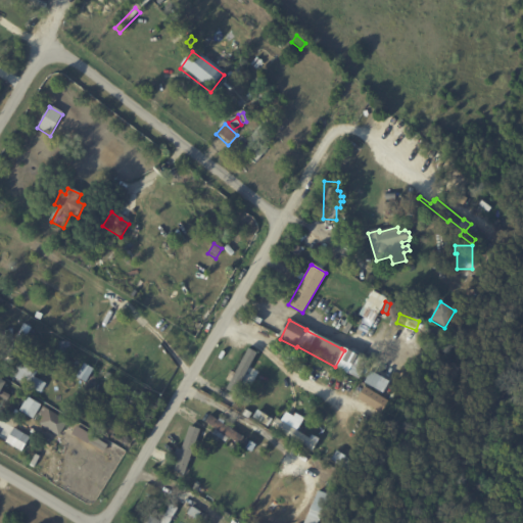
[(33,328),(12,365),(0,357),(0,354),(5,347),(11,350),(26,325),(33,328)]
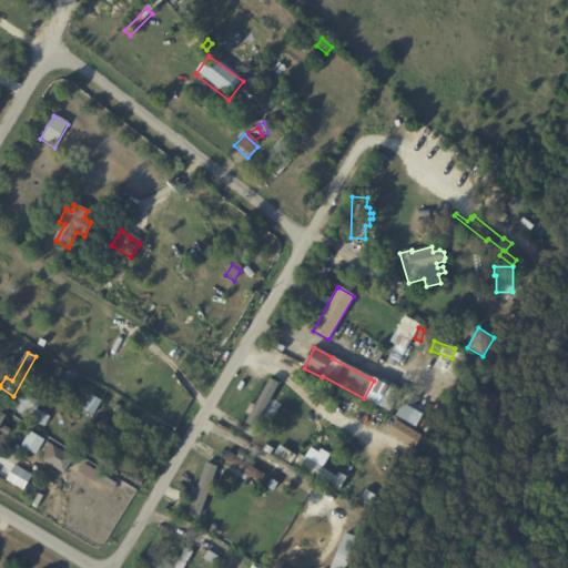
[(251,421),(273,379),(280,384),(271,399),(283,406),(280,411),(277,409),(269,425),(260,421),(256,427),(250,423),(251,421)]
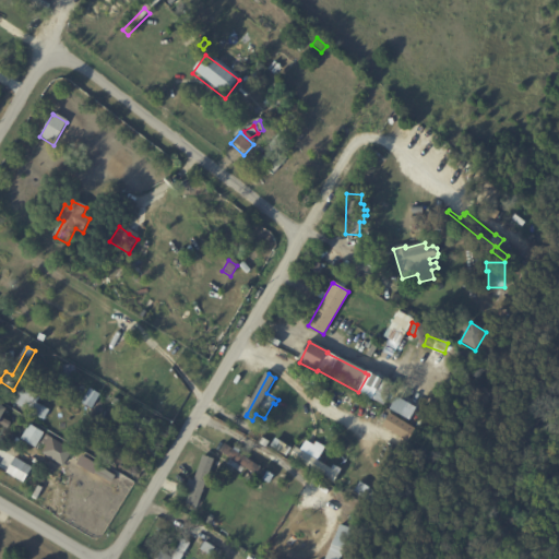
[(42,420),(11,402),(20,387),(38,397),(34,404),(47,412),(42,420)]
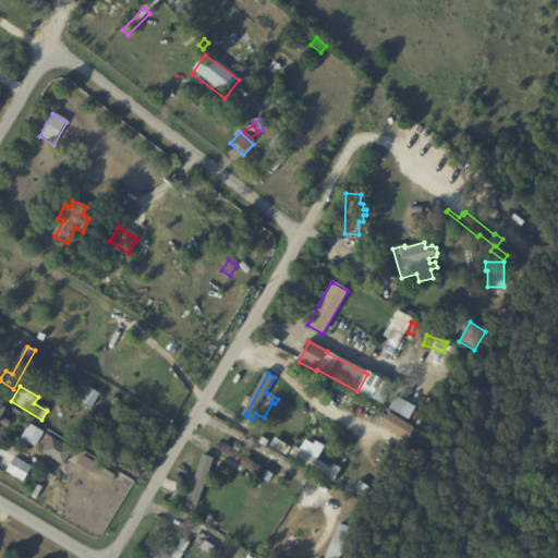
[(97,395),(89,409),(80,403),(87,389),(97,395)]
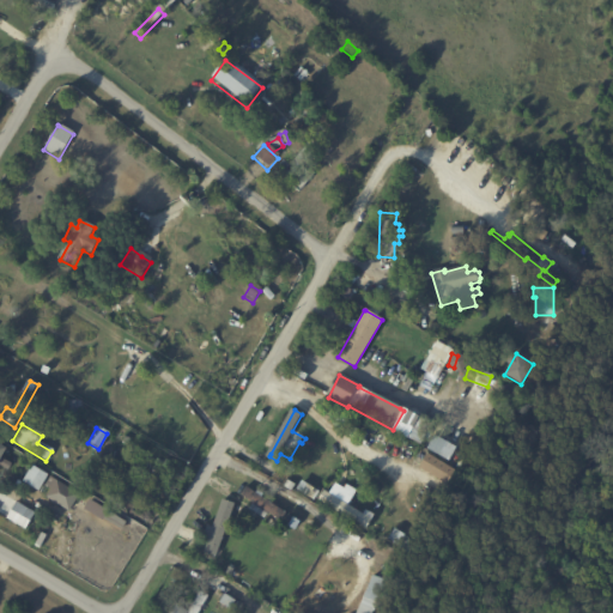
[(457,453),(454,460),(448,457),(453,449),(457,453)]
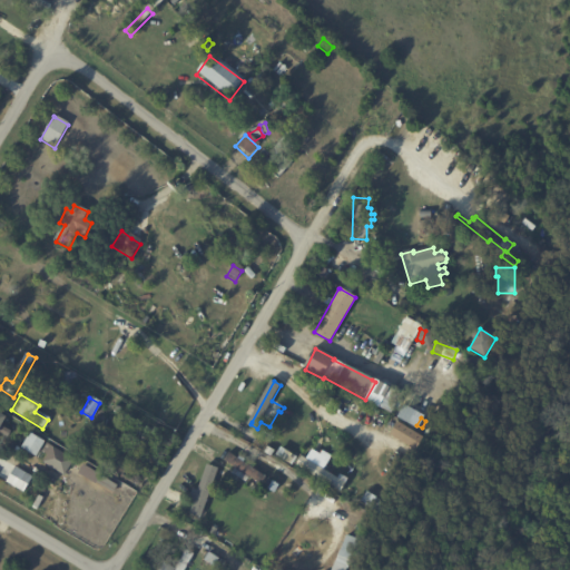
[(13,431),(3,424),(7,419),(17,425),(13,431)]
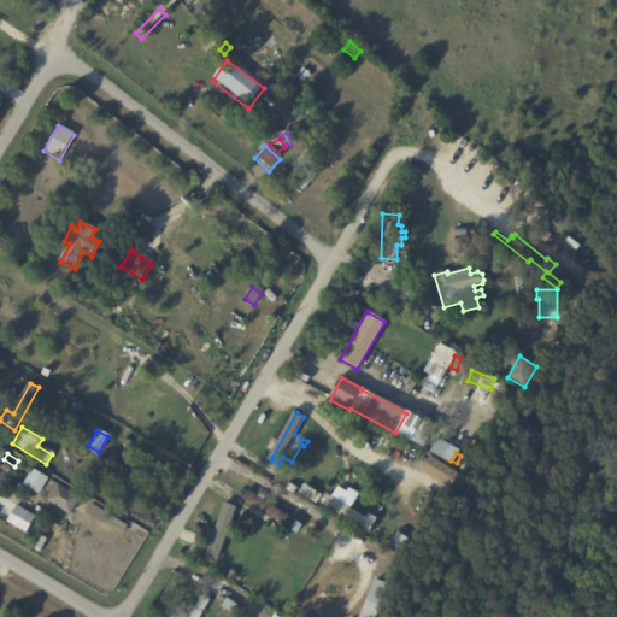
[(442,465),(458,475),(452,485),(436,475),(442,465)]
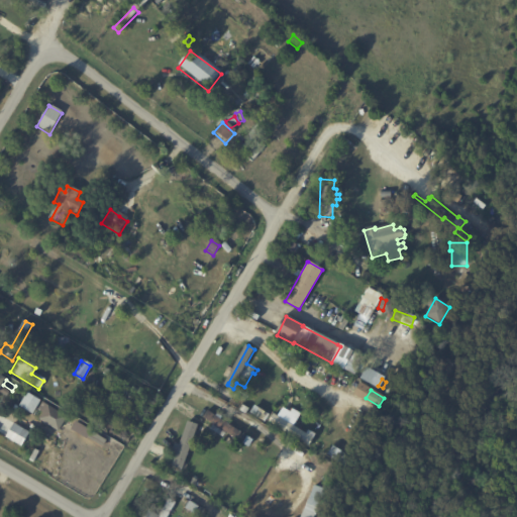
[(32,413),(40,400),(26,392),(19,406),(32,413)]
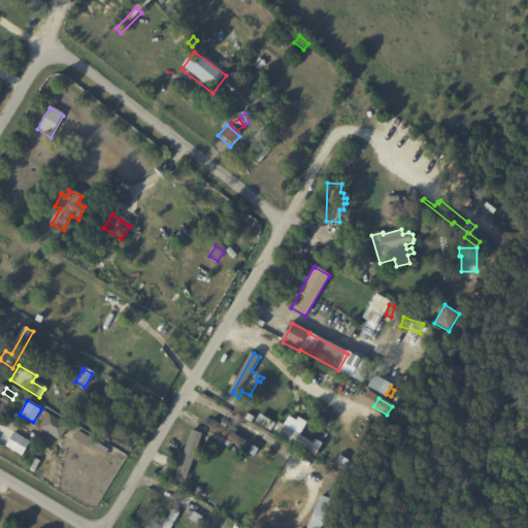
[(255,418),(251,424),(233,411),(239,402),(251,409),(249,414),(255,418)]
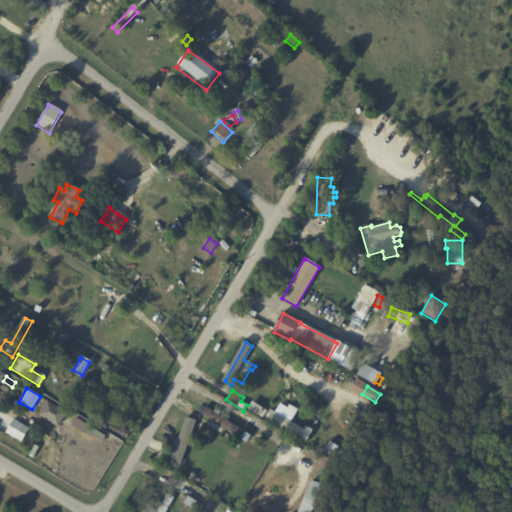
[(64,430),(35,413),(43,400),(71,418),(64,430)]
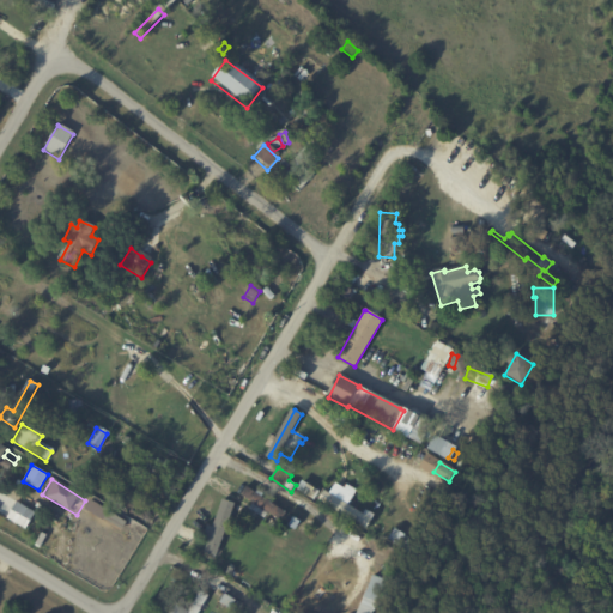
[(217,490),(222,480),(234,487),(225,498),(214,492),(217,490)]
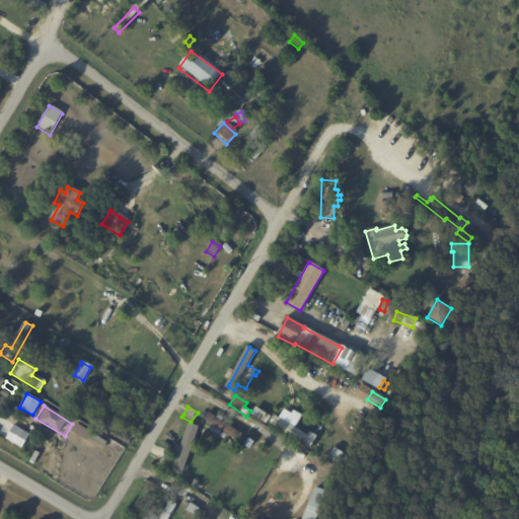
[(296,417),(300,420),(295,428),(314,440),(310,448),(271,423),(275,416),(280,419),(285,410),(296,417)]
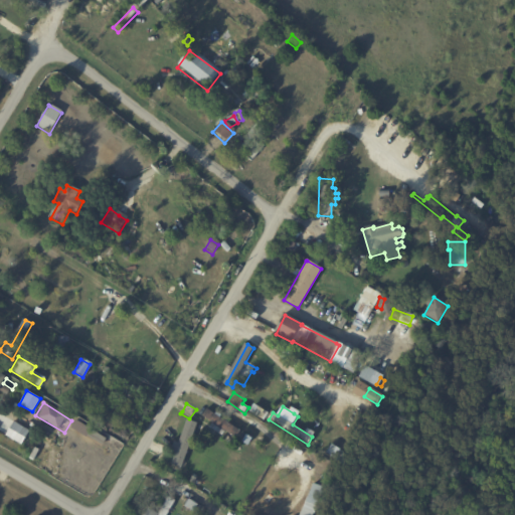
[(21,444),(29,431),(12,421),(5,435),(21,444)]
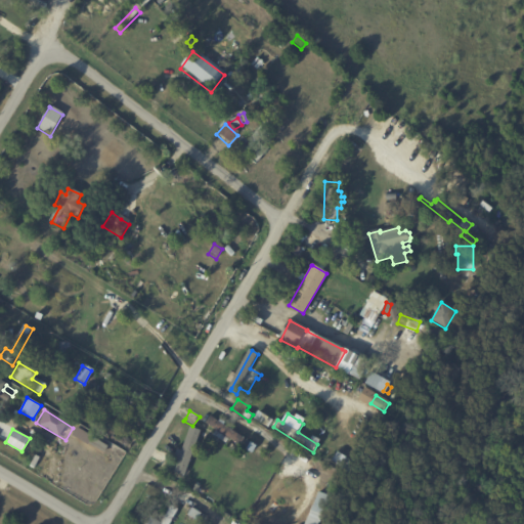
[(86,444),(71,436),(75,429),(90,437),(86,444)]
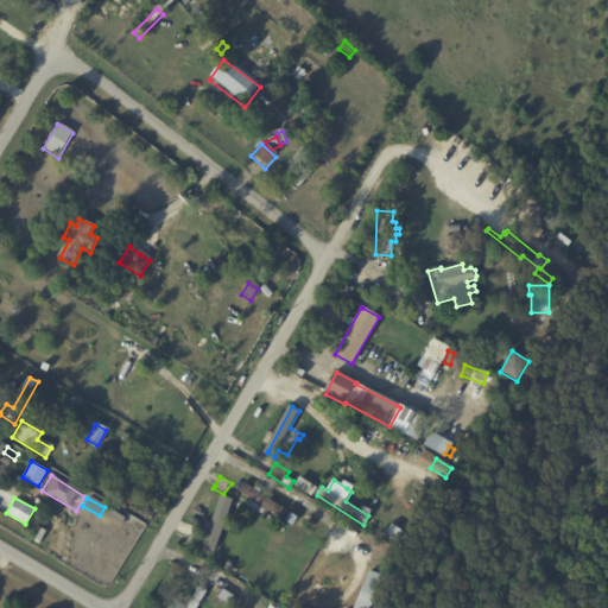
[(264,511),(260,515),(246,506),(249,500),(264,511)]
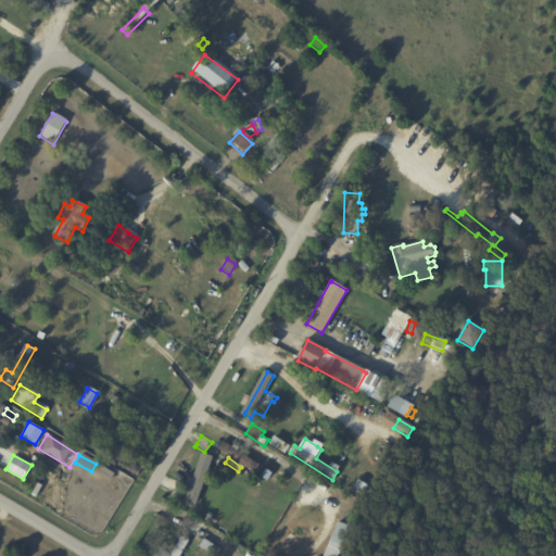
[(199,469),(207,472),(196,505),(187,502),(199,469)]
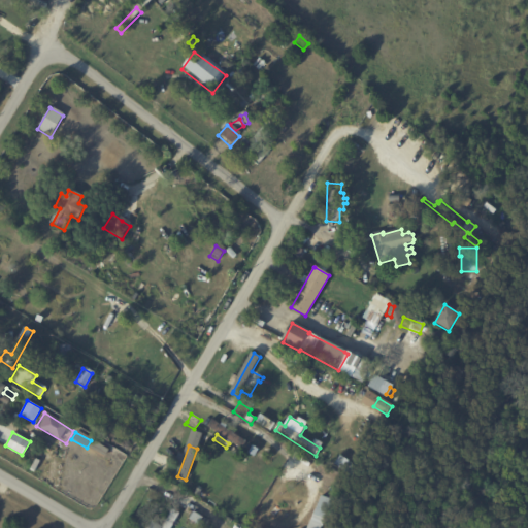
[(316,506),(320,495),(334,500),(323,526),(309,520),(316,506)]
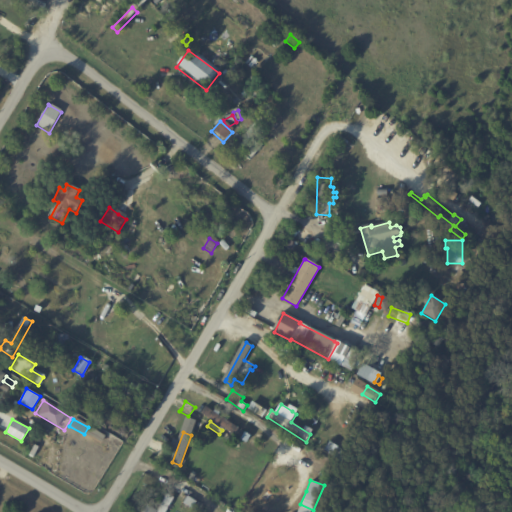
[(174,499),(166,511),(144,511),(148,506),(158,511),(167,495),(174,499)]
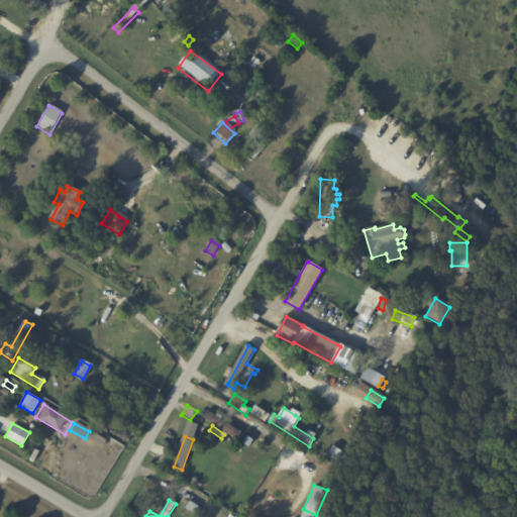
[(188,502),(197,508),(193,515),(184,509),(188,502)]
